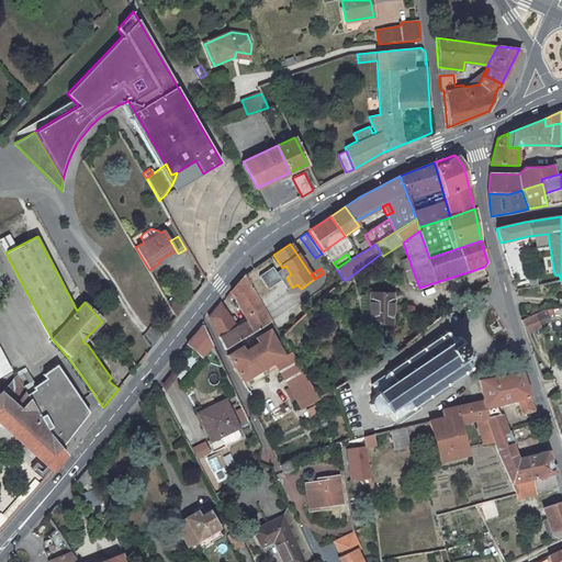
[(236,326),(220,305),(210,317),(225,350),(272,323),(244,274),(225,298),(228,301),(233,296),(247,319),(236,326)]
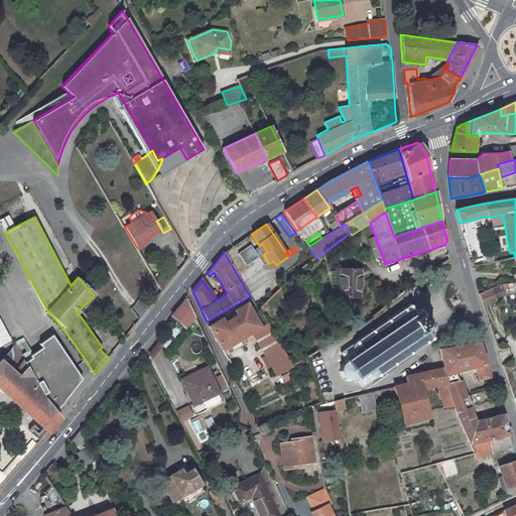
[(341,270),(340,297),(360,297),(361,270),(341,270)]
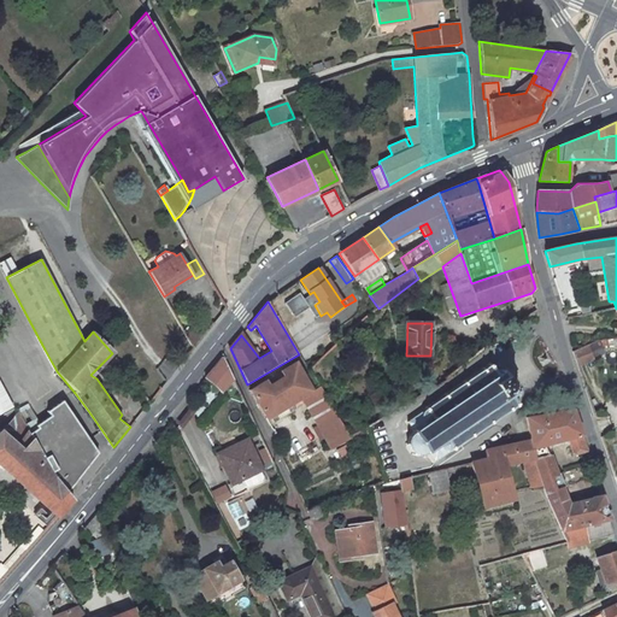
[(587,344),(571,351),(576,365),(594,358),(587,344)]
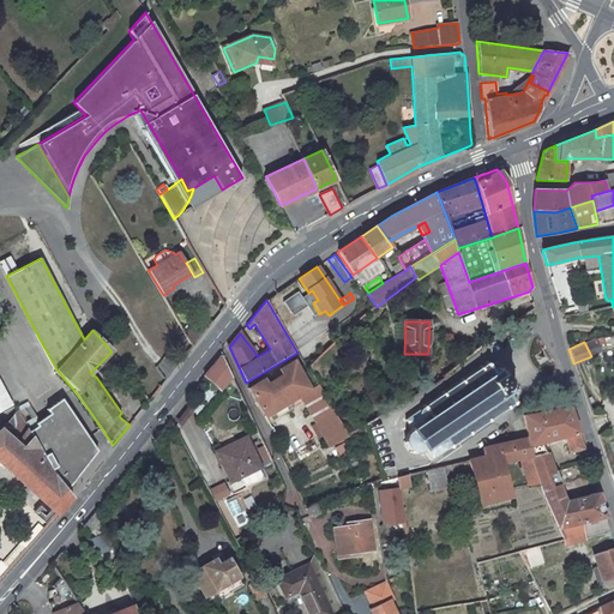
[(222,355),(205,377),(221,391),(233,378),(222,355)]
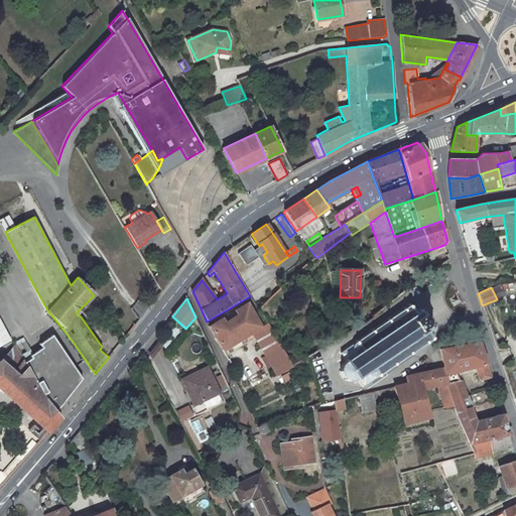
[(222,318),(209,327),(223,350),(226,349),(229,354),(248,342),(245,337),(252,333),(276,375),(292,366),(267,325),(266,325),(262,327),(248,303),(235,310),(237,314),(224,323),(222,318)]
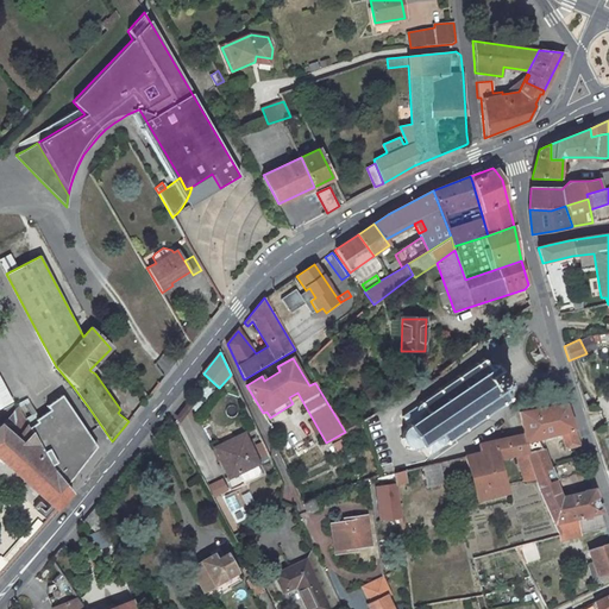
[(484,359),(402,416),(408,426),(406,427),(405,428),(402,432),(401,435),(401,438),(401,440),(403,444),(406,447),(408,449),(412,450),(416,450),(418,450),(420,449),(422,447),(428,456),(512,399),(504,389),(509,387),(495,365),(490,369),(484,359)]
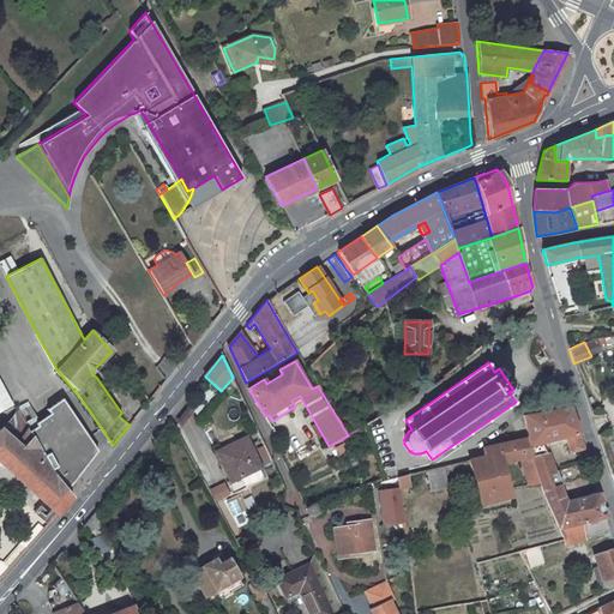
[(0,383),(0,408),(11,403),(0,383)]
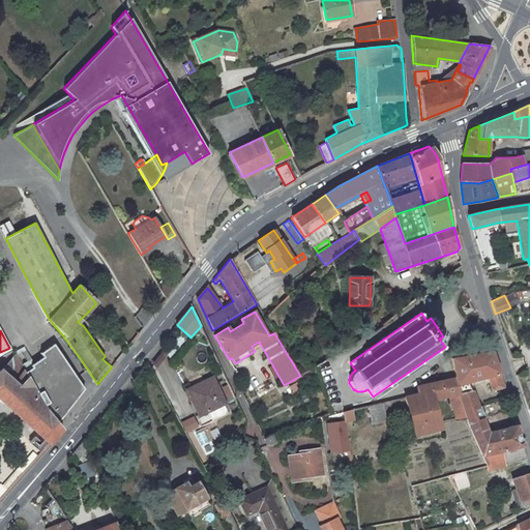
[(34,369),(26,373),(46,407),(59,424),(86,389),(55,344),(42,353),(46,358),(33,366),(34,369)]
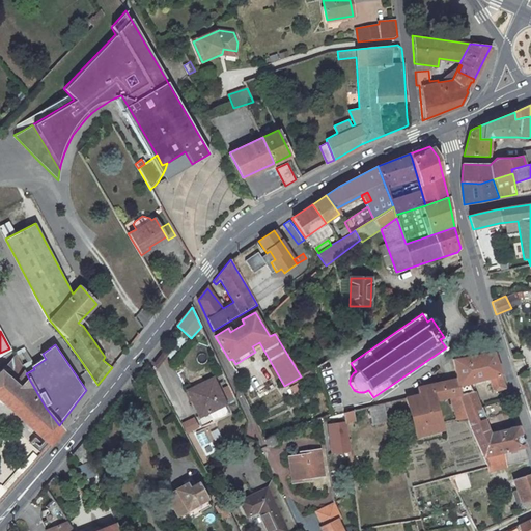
[(492,353),(477,356),(484,378),(487,378),(493,392),(504,389),(492,353)]
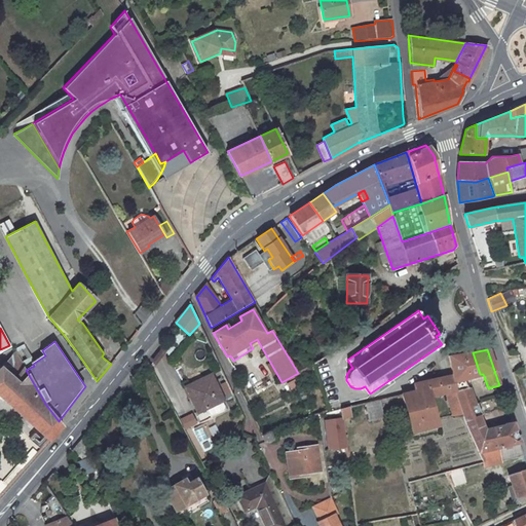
[(1,365),(0,366),(0,396),(48,440),(62,425),(59,421),(45,404),(26,370),(14,351),(2,366),(1,365)]
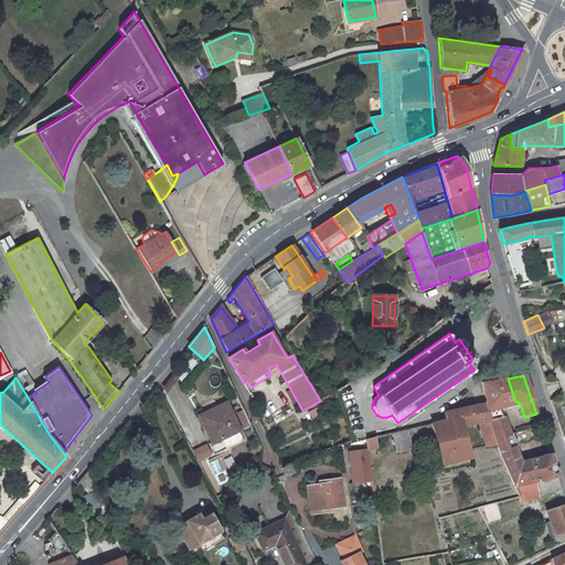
[(515,402),(508,379),(482,384),(486,404),(489,426),(490,430),(496,444),(514,486),(557,475),(551,454),(521,460),(499,406),(515,402)]
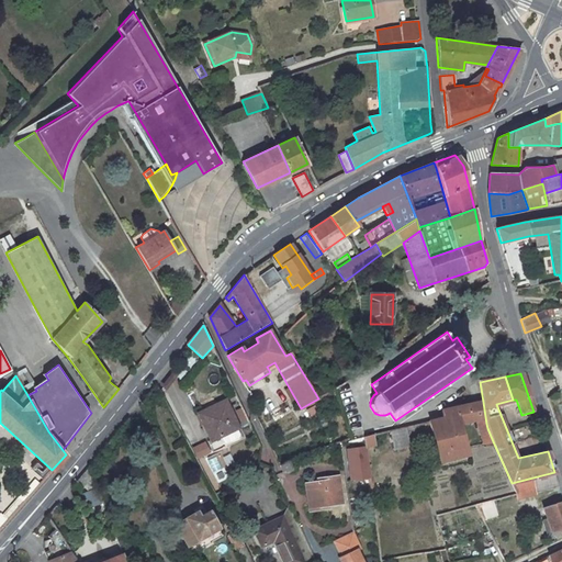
[(238,427),(225,401),(199,414),(211,440),(221,436),(236,428),(238,427)]
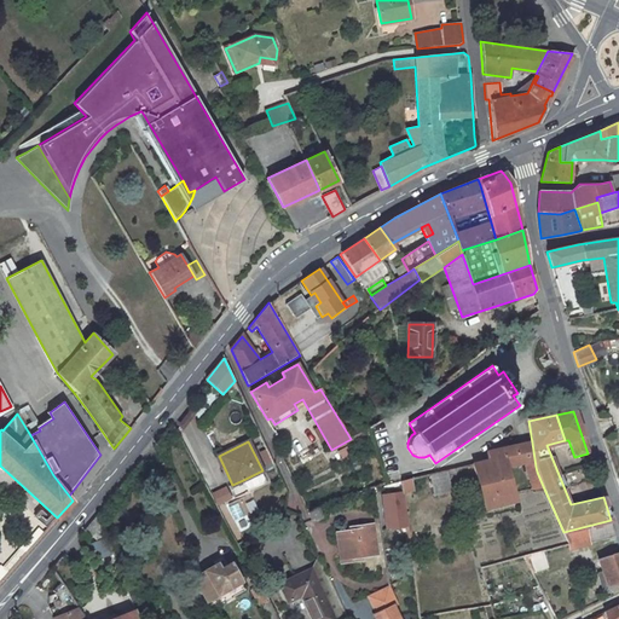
[(532,443),(513,446),(516,464),(524,462),(534,460),(532,443)]
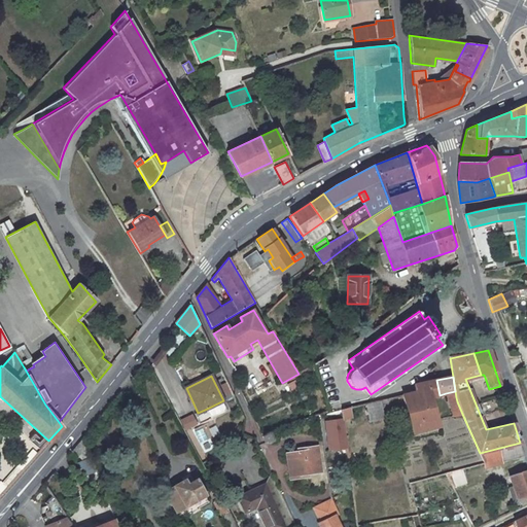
[(415,392),(402,395),(413,432),(437,426),(430,397),(440,395),(436,380),(415,386),(415,392)]
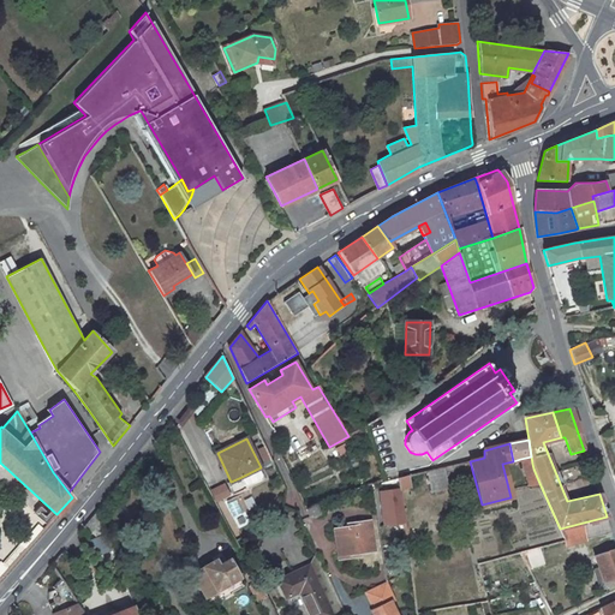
[(532,464),(531,457),(520,459),(525,471),(533,469),(532,464)]
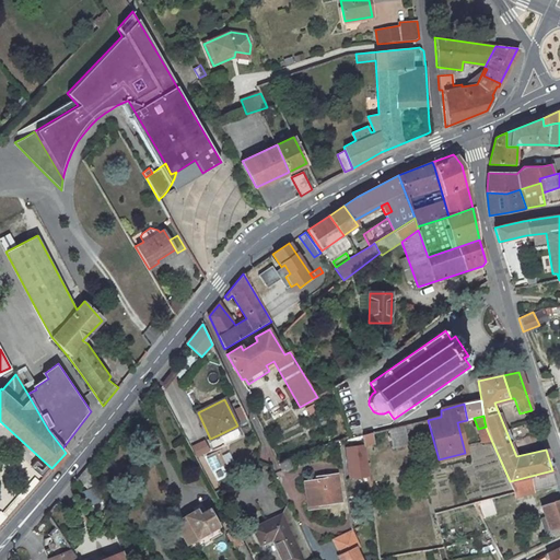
[(404,426),(388,429),(393,446),(407,443),(404,426)]
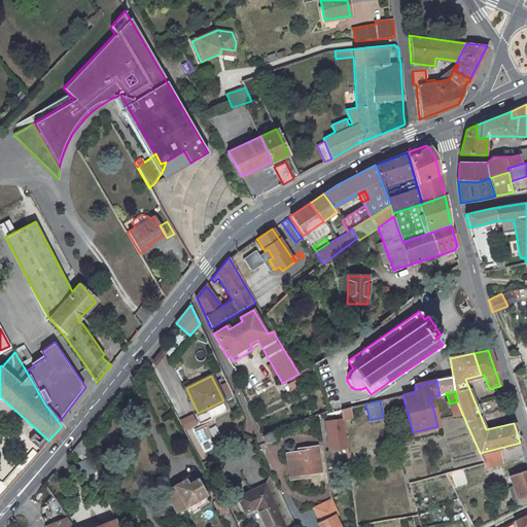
[(223,407),(221,401),(207,409),(209,414),(212,415),(222,410),(223,407)]
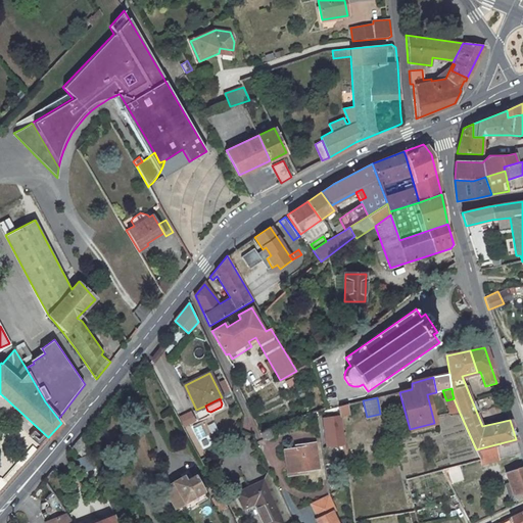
[(454,398),(446,400),(450,413),(459,411),(454,398)]
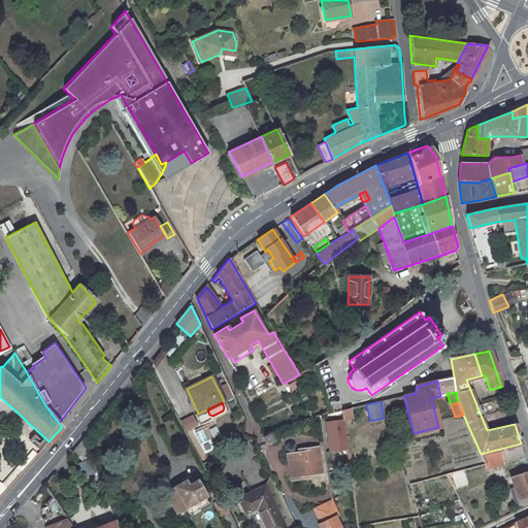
[(350,408),(341,410),(342,420),(351,419),(350,408)]
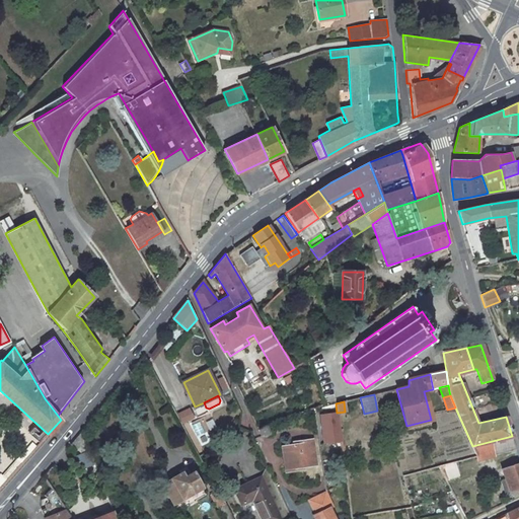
[(190,410),(177,416),(182,425),(195,418),(190,410)]
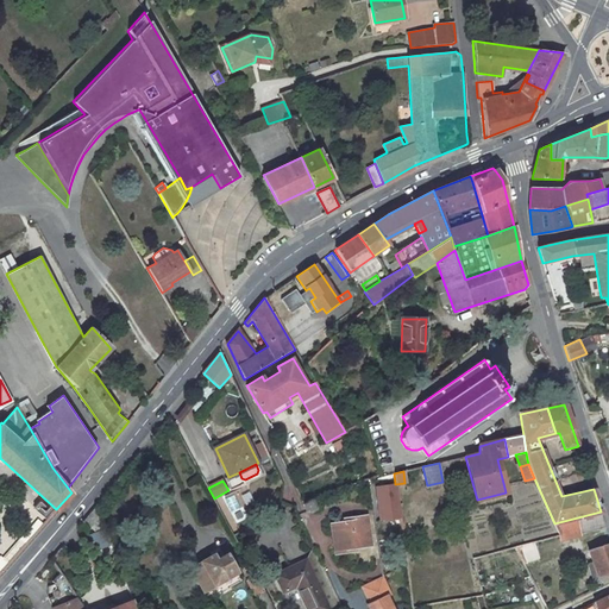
[(399,501),(395,484),(376,488),(381,520),(401,516),(399,501)]
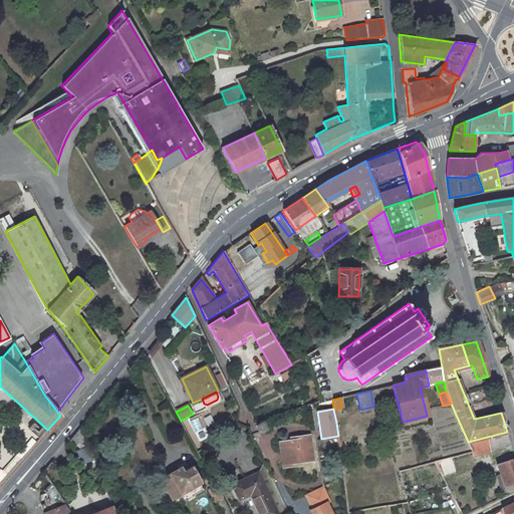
[(81,428),(71,439),(80,450),(87,442),(81,428)]
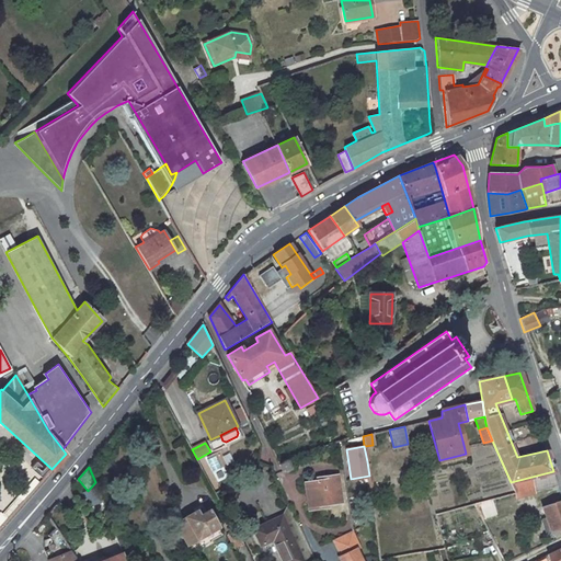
[(511,482),(515,495),(517,497),(536,492),(535,491),(558,485),(553,471),(511,482)]
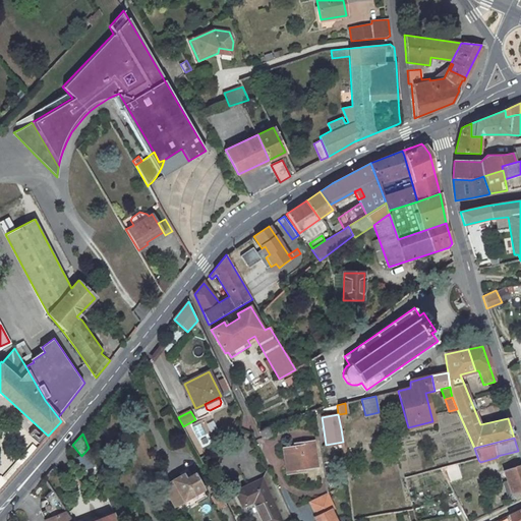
[(300,446),(284,449),(288,473),(301,471),(300,469),(315,466),(312,443),(300,445),(300,446)]
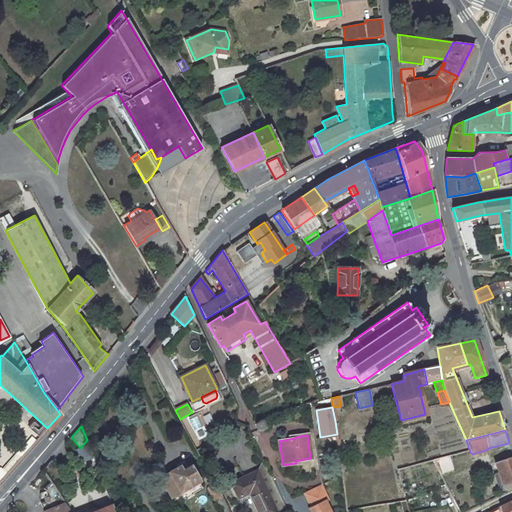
[(503,486),(511,483),(511,451),(504,454),(506,459),(495,463),(503,486)]
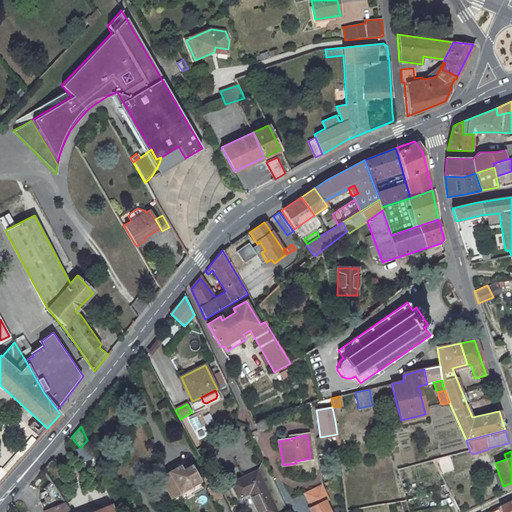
[(180,466),(160,477),(171,497),(200,481),(191,465),(182,470),(180,466)]
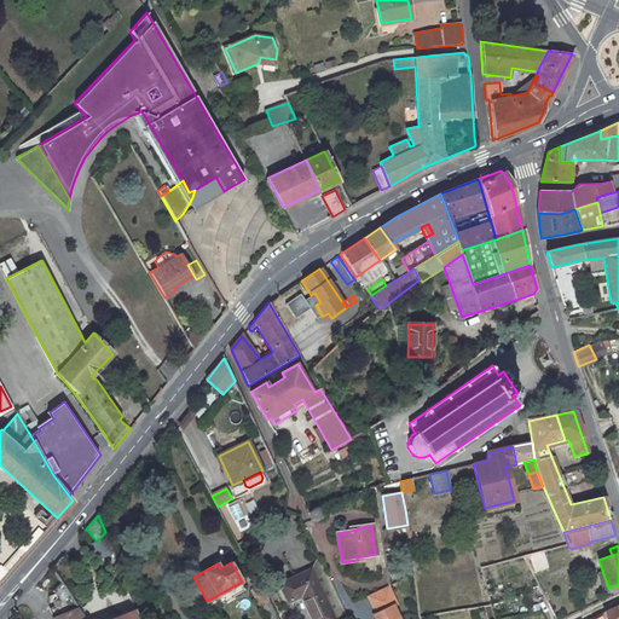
[(333,618),(311,571),(281,584),(289,601),(301,594),(313,618),(333,618)]
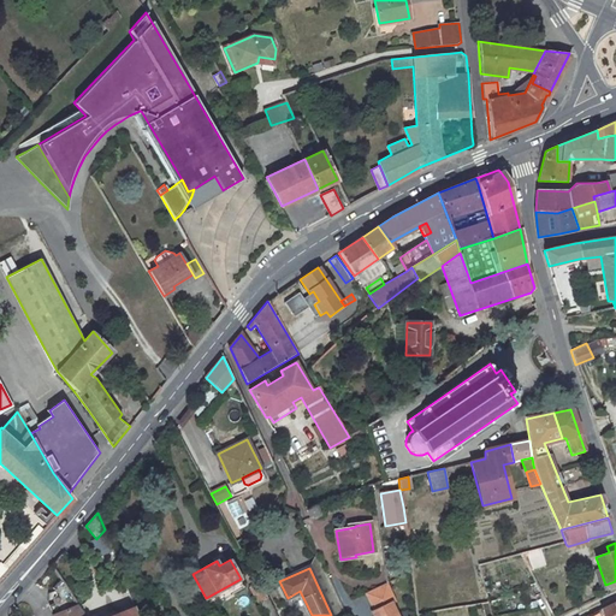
[(388,582),(367,592),(375,610),(372,611),(374,615),(398,615),(392,603),(396,600),(388,582)]
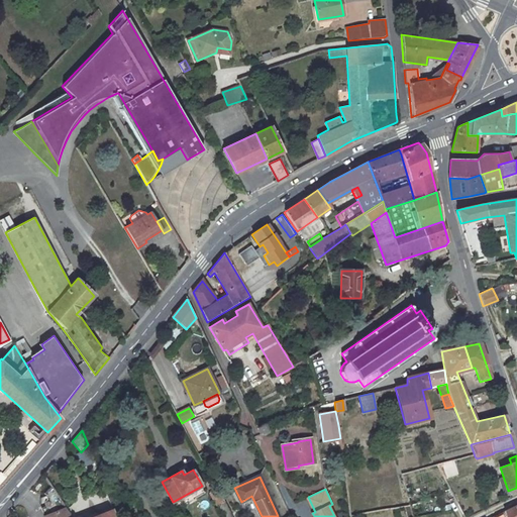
[(232,516),(218,490),(211,493),(224,516),(232,516)]
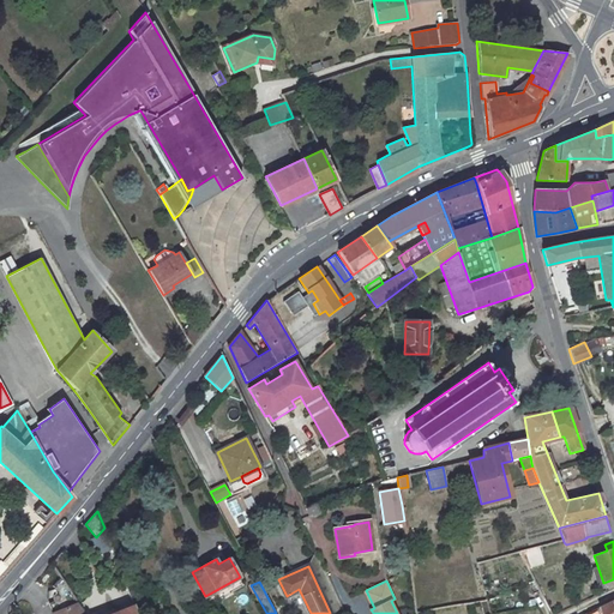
[(52,613),(84,613),(77,603),(71,594),(53,600),(56,611),(52,613)]
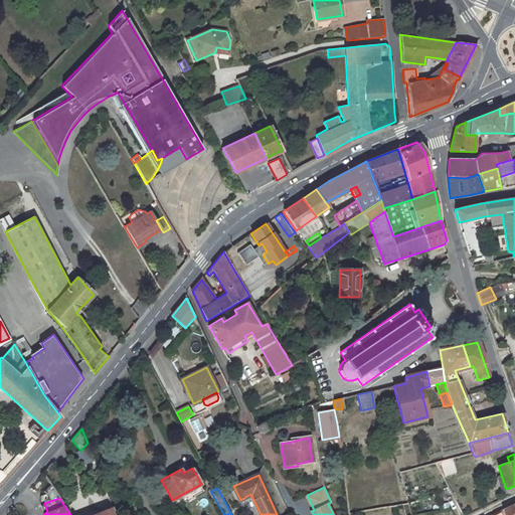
[(514,514),(514,503),(503,510),(492,514),(514,514)]
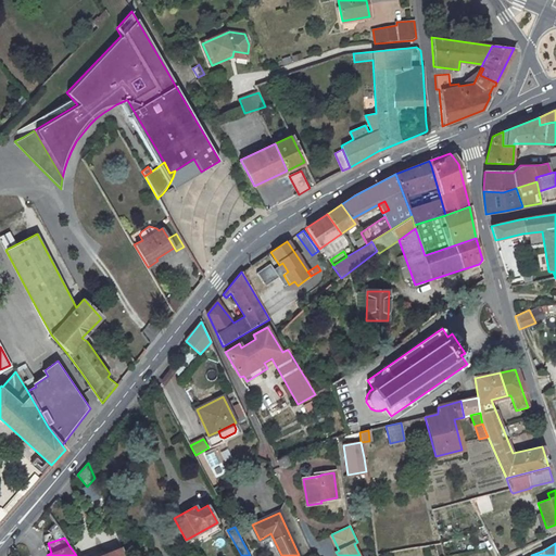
[(437,555),(441,555),(444,555),(441,544),(433,546),(437,555)]
